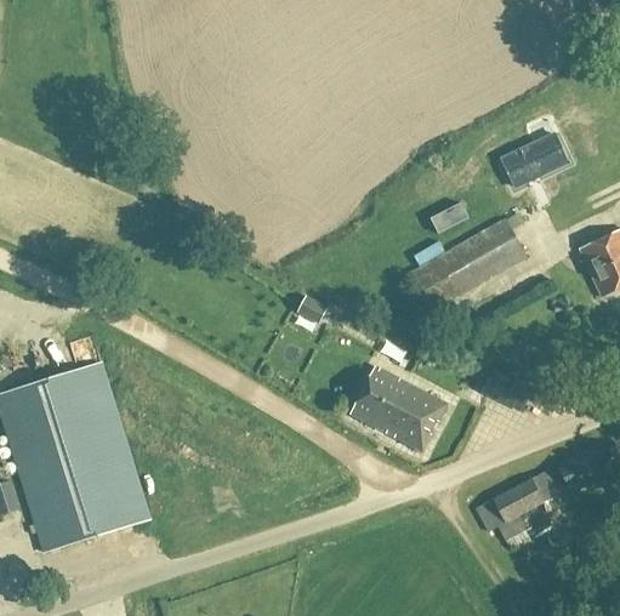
[(568,159),(553,130),(501,155),(515,183),(568,159)]
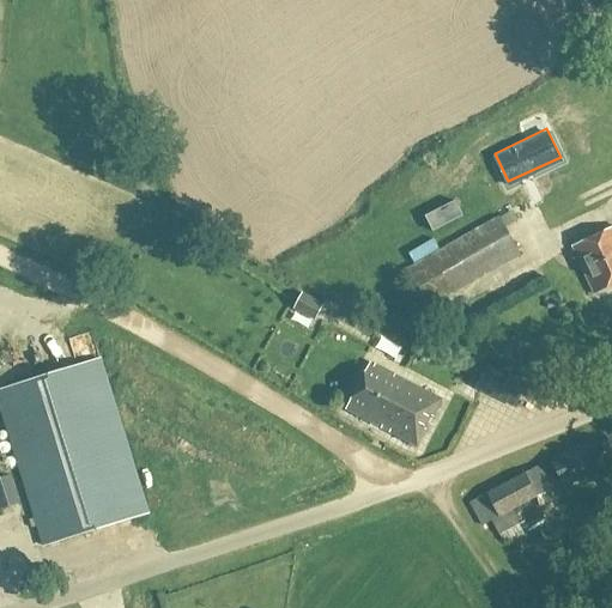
[(404,268),(425,306),(520,251),(498,213),(404,268)]
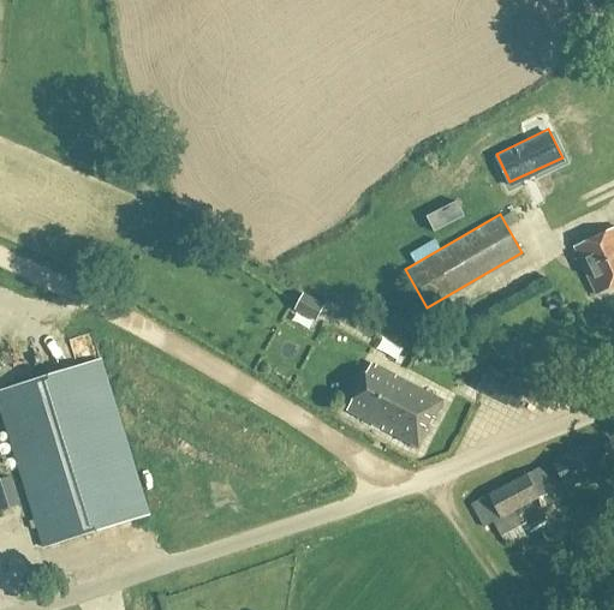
[(613,225),(574,243),(573,243),(596,292),(613,283),(613,225)]
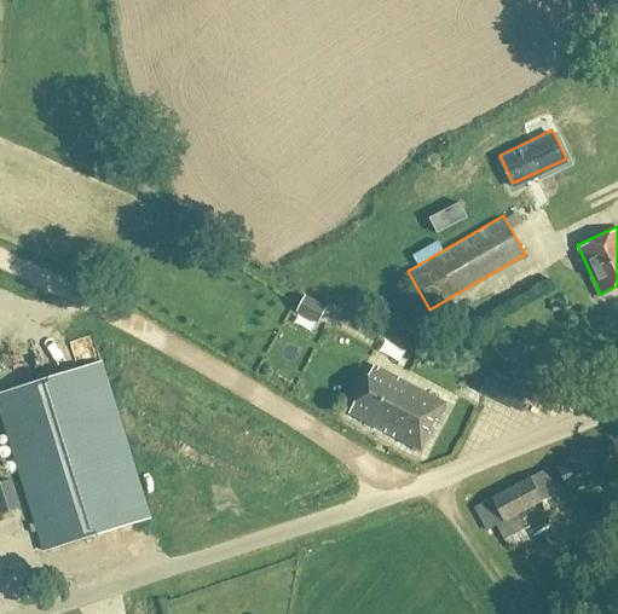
[(325,303),(316,300),(304,294),(298,308),(310,313),(318,317),(325,303)]
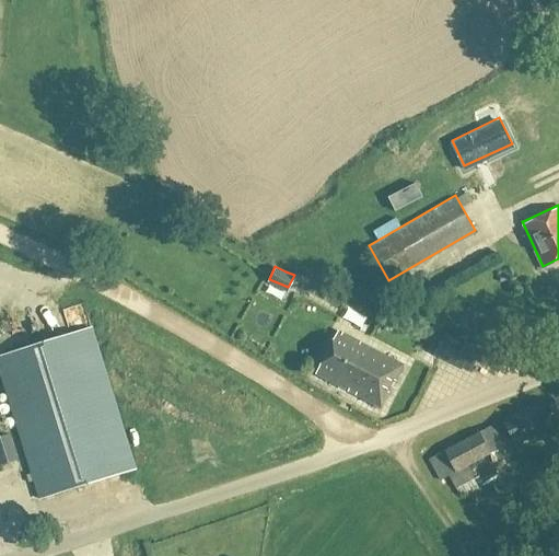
[(0,370),(39,495),(135,465),(91,325),(0,354),(0,370)]
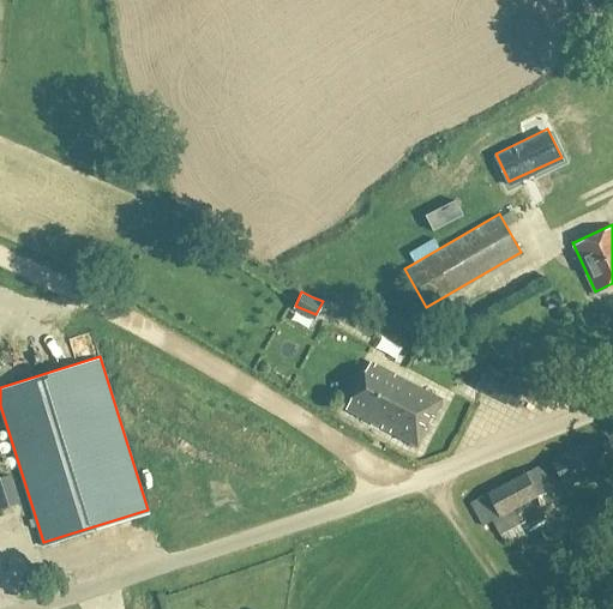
[(371,360),(347,405),(415,442),(439,397),(371,360)]
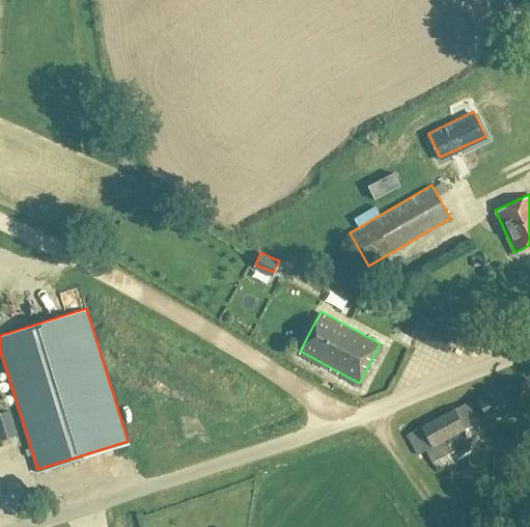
[(509,378),(476,395),(487,416),(521,399),(509,378)]
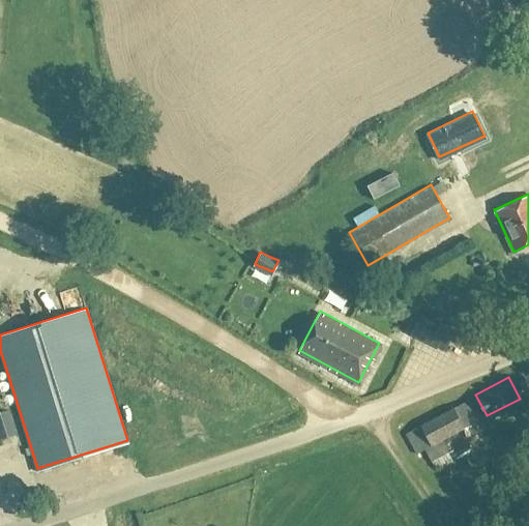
[(416,450),(476,417),(466,399),(406,431),(416,450)]
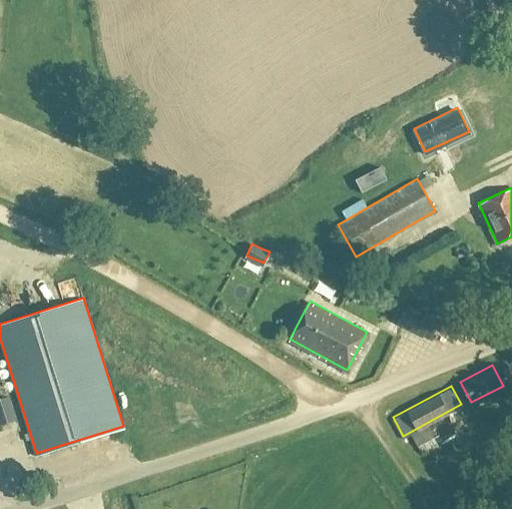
[(0,422),(13,418),(7,396),(0,397),(0,422)]
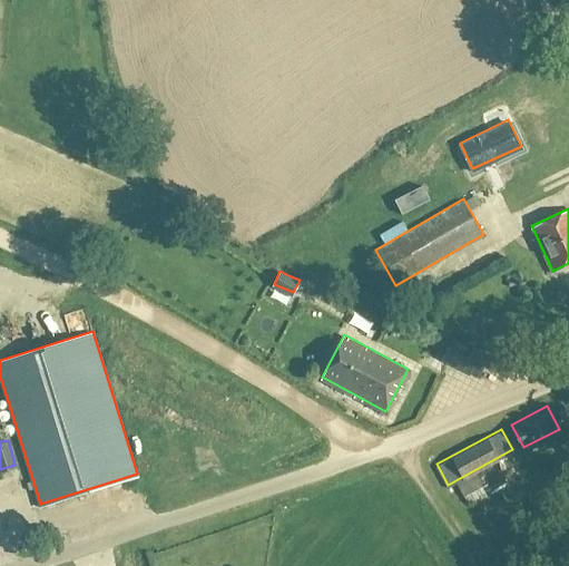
[(487,494),(474,471),(457,481),(464,494),(469,501),(487,494)]
